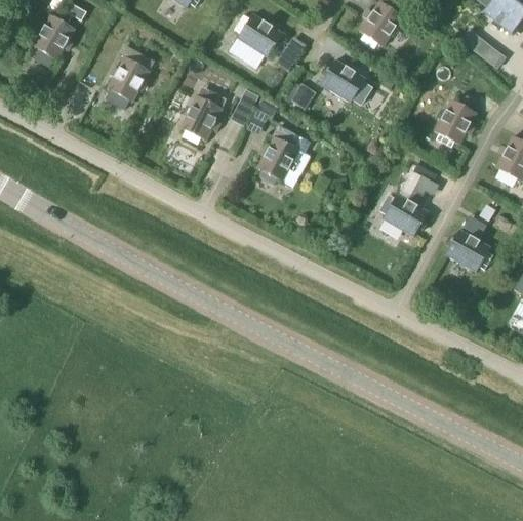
[(388,0),(385,4),(380,0),(372,11),(369,9),(363,16),(367,18),(359,30),(364,33),(360,38),(374,48),(378,43),(383,46),(403,16),(395,10),(402,0),(388,0)]
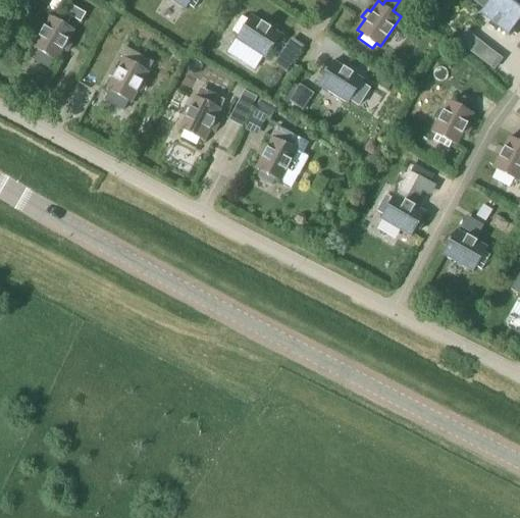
[(519,6),(511,0),(488,0),(483,7),(480,10),(490,18),(488,22),(496,28),(498,24),(509,33),(512,29),(517,33),(519,29),(519,6)]
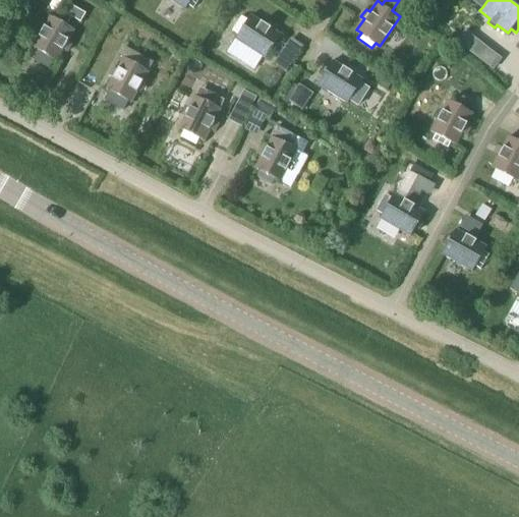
[(48,56),(56,61),(73,30),(68,26),(72,21),(57,13),(54,18),(49,16),(32,47),(40,52),(38,56),(45,60),(48,56)]
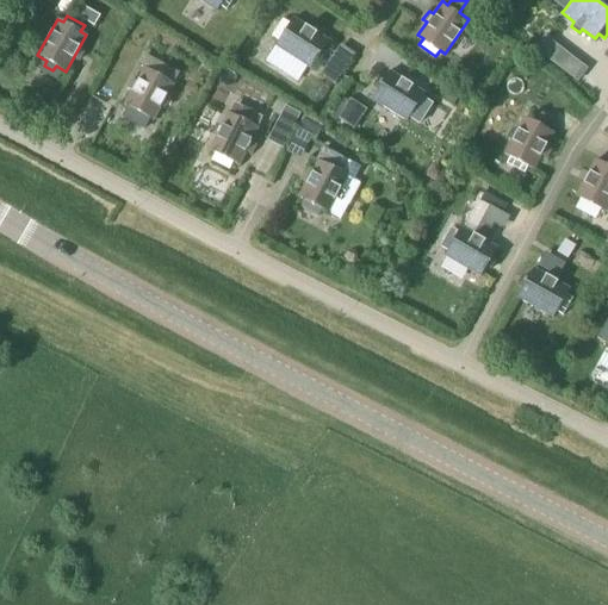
[(323,48),(329,38),(293,16),(290,20),(284,17),(273,33),(279,38),(275,43),(311,66),(317,56),(322,60),(327,50),(323,48)]
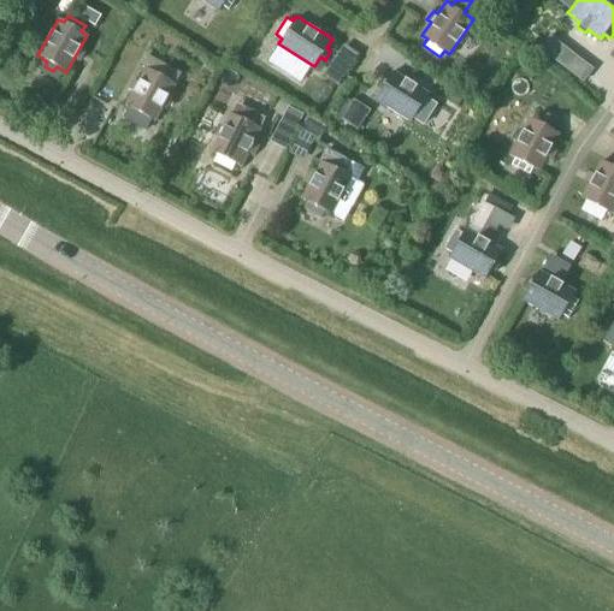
[(554,57),(564,43),(550,34),(539,47),(554,57)]
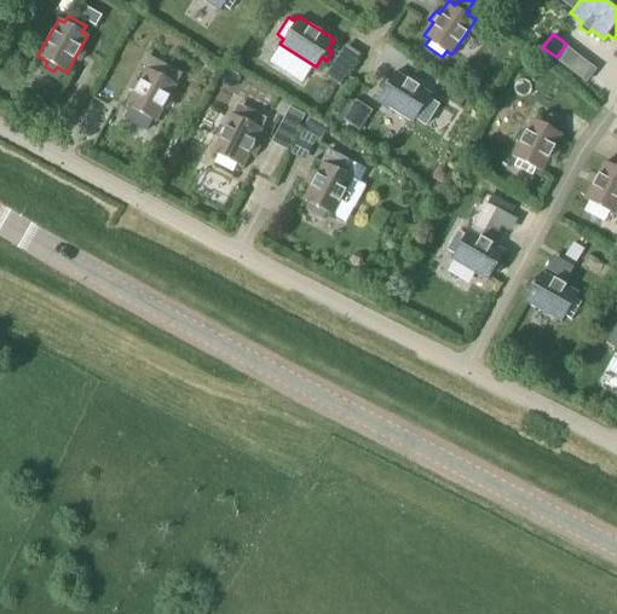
[(349,44),(328,73),(341,82),(362,52),(349,44)]
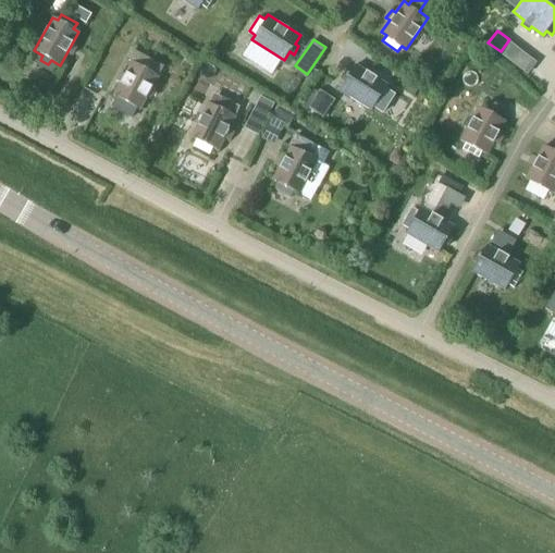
[(131,105),(139,109),(157,75),(152,73),(156,66),(139,58),(136,64),(131,61),(113,95),(122,100),(120,105),(128,109),(131,105)]
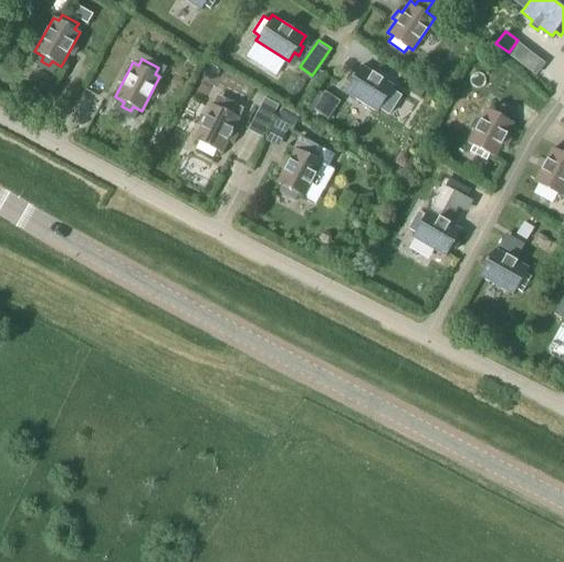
[(351,81),(345,90),(378,111),(380,105),(387,110),(397,93),(392,90),(394,85),(362,64),(356,73),(352,70),(346,79),(351,81)]
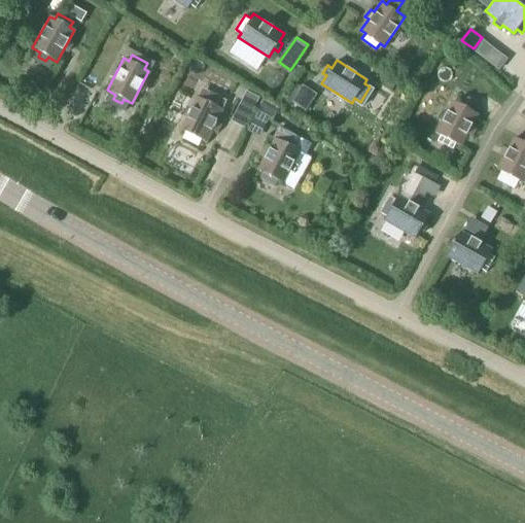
[(390,90),(395,82),(387,77),(382,84),(390,90)]
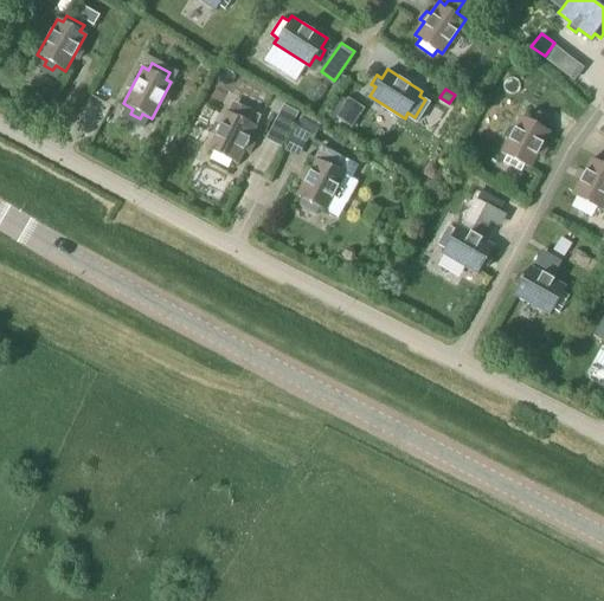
[(344,102),(335,116),(351,127),(360,112),(345,102),(344,102)]
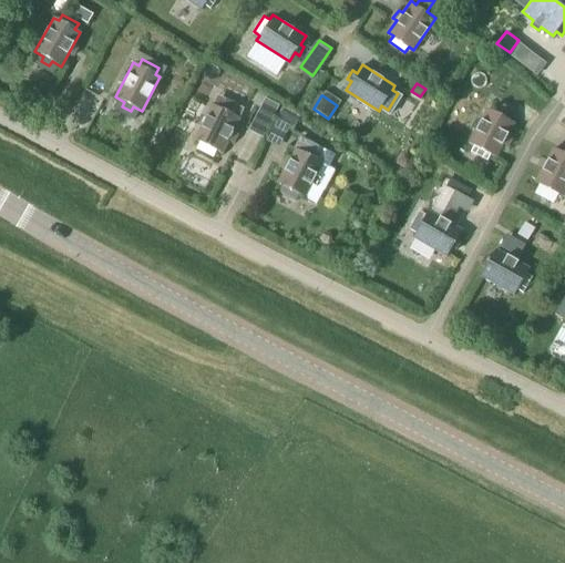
[(213,149),(222,153),(239,119),(235,116),(238,110),(222,101),(218,108),(213,104),(195,139),(204,144),(202,147),(209,153),(213,149)]
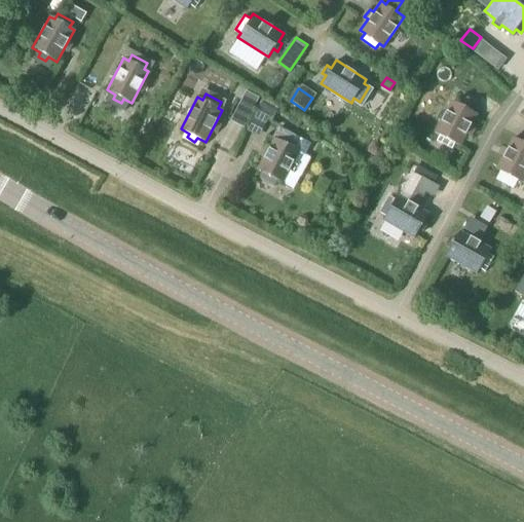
[(466,95),(461,104),(452,100),(435,132),(440,134),(437,139),(452,147),(455,142),(459,144),(466,133),(470,135),(475,126),(471,124),(477,112),(471,109),(476,99),(466,95)]
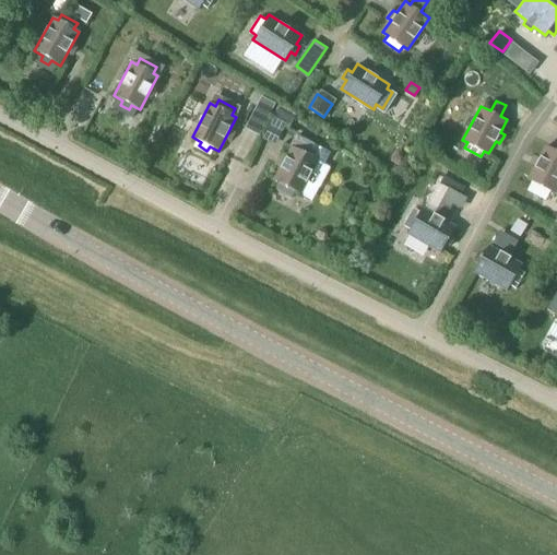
[(299,133),(292,146),(273,180),(282,186),(280,189),(288,195),(291,190),(299,195),(326,146),(299,133)]
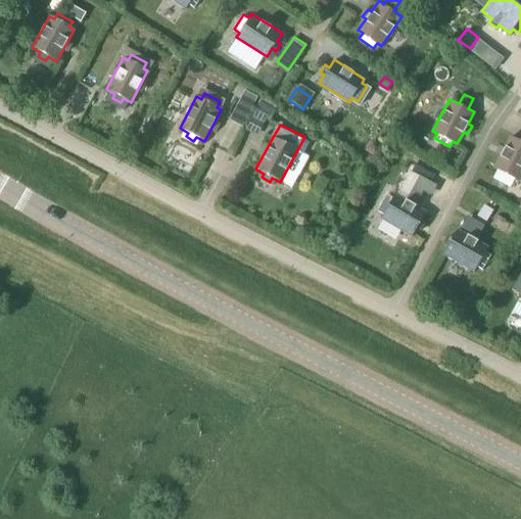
[(519,180),(520,177),(520,140),(511,135),(505,147),(501,145),(496,152),(501,154),(494,167),(499,169),(495,175),(511,183),(514,178),(519,180)]
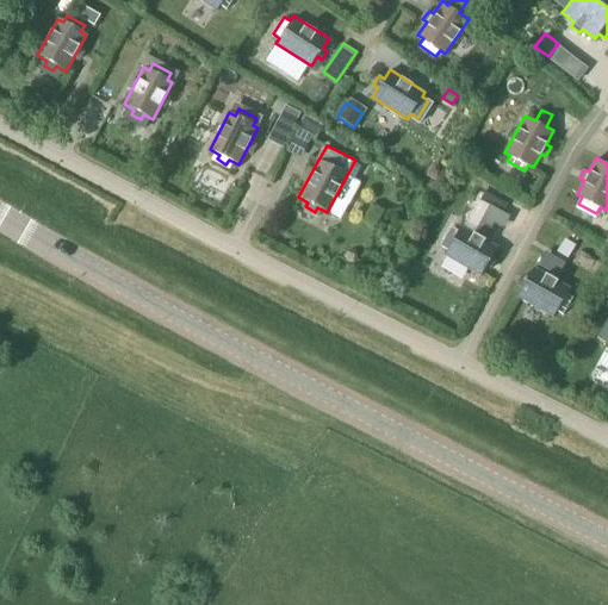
[(492,204),(476,234),(461,225),(458,230),(452,226),(441,244),(448,248),(445,253),(482,274),(486,264),(491,267),(496,257),(492,255),(497,245),(485,239),(496,220),(504,226),(512,214),(492,204)]
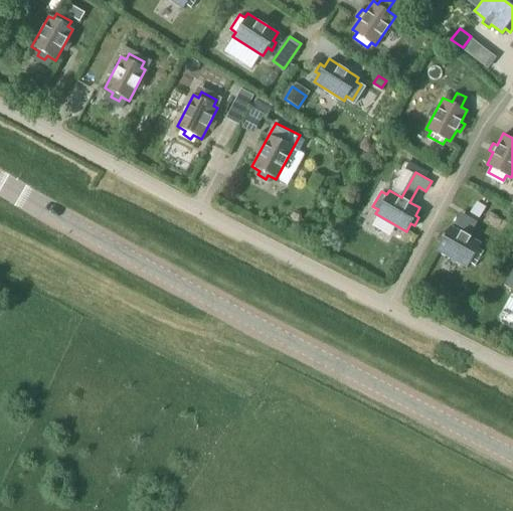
[(470,212),(479,218),(486,206),(477,200),(470,212)]
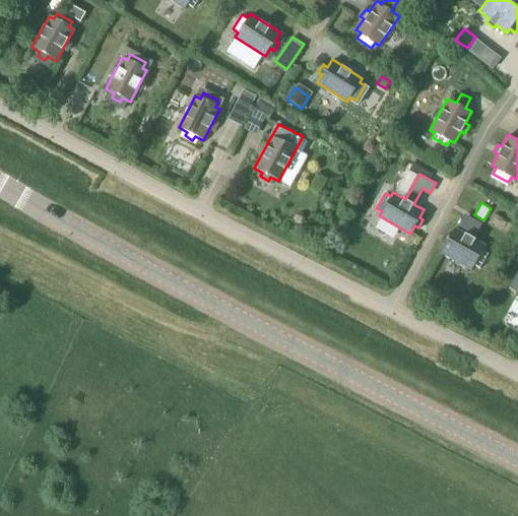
[(445,243),(441,251),(472,268),(474,264),(479,267),(489,252),(482,249),(486,245),(454,227),(450,236),(446,233),(442,241),(445,243)]
